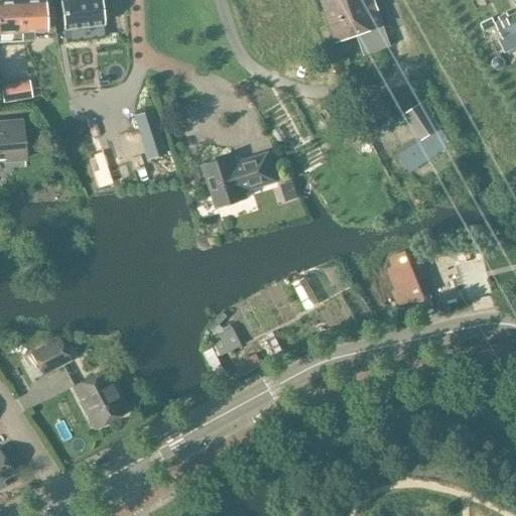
[(19,0),(0,0),(0,31),(10,31),(10,35),(21,34),(20,30),(20,17),(19,0)]
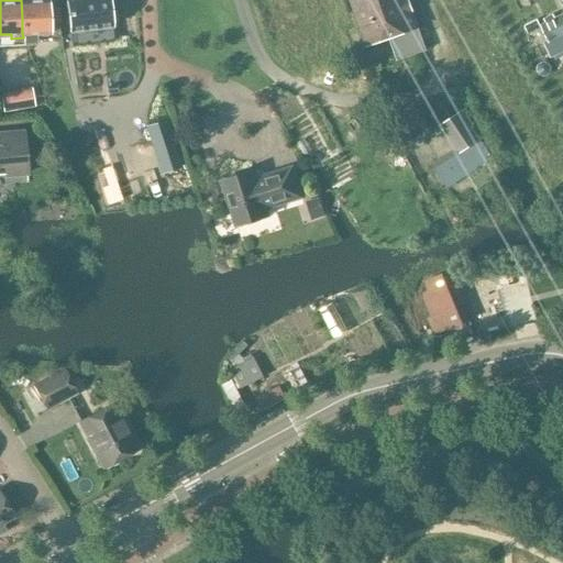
[(47,0),(21,0),(22,19),(22,33),(48,32),(48,18),(58,18),(58,3),(47,3),(47,0)]
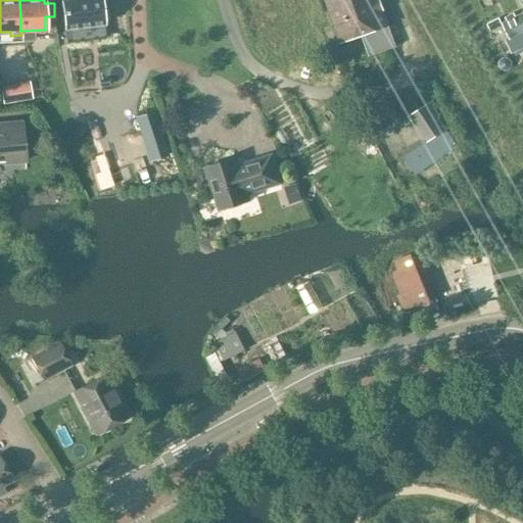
[(59,0),(63,29),(104,24),(101,0),(59,0)]
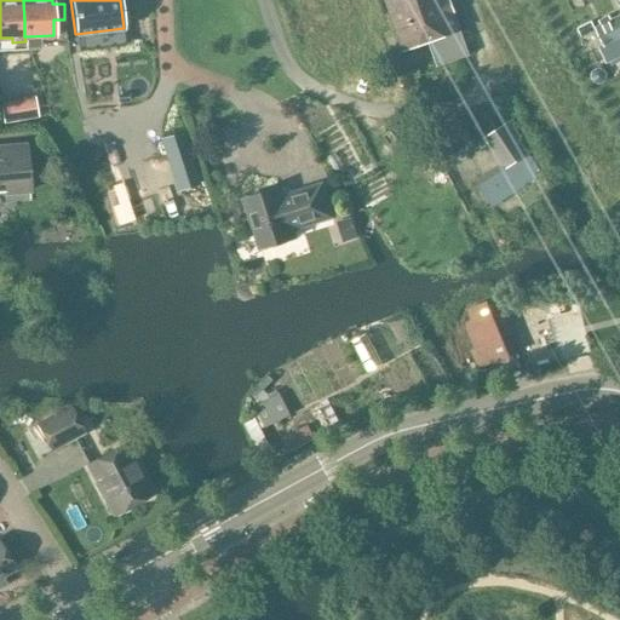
[(385,0),(395,26),(402,50),(428,40),(438,36),(448,63),(448,64),(470,56),(464,40),(460,29),(449,0),(385,0)]
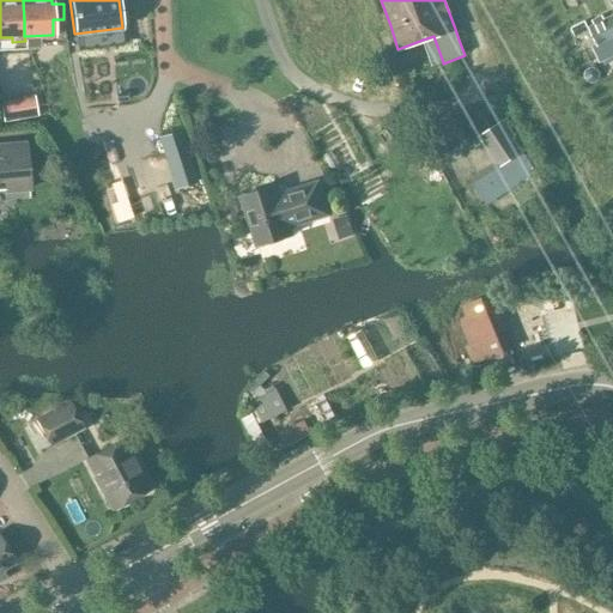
[(612,17),(589,29),(598,47),(612,38),(612,17)]
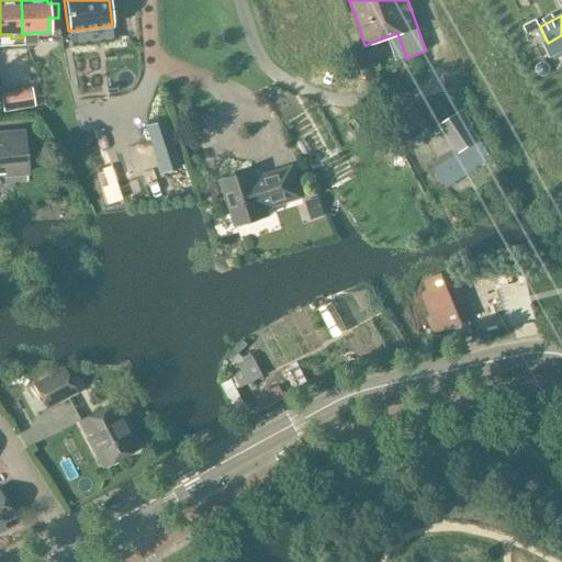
[(510,31),(507,32),(510,40),(521,35),(518,27),(510,31)]
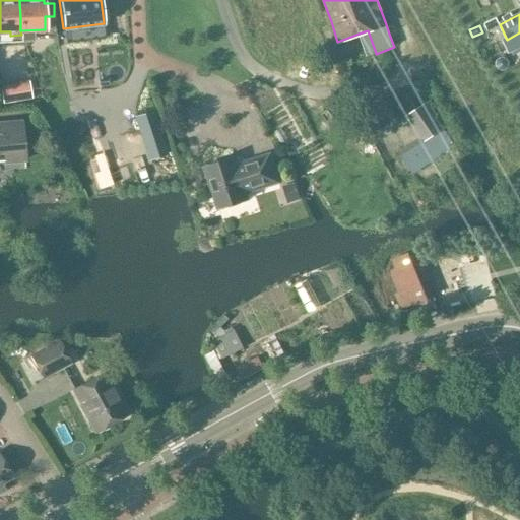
[(519,33),(507,40),(505,41),(508,49),(510,52),(519,47),(519,33)]
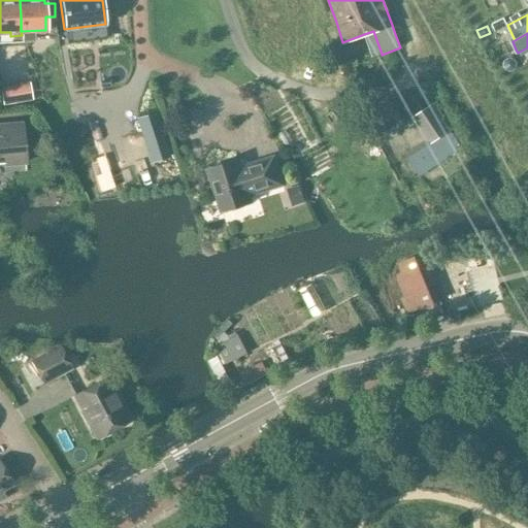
[(30,83),(0,88),(0,89),(3,106),(33,101),(30,83)]
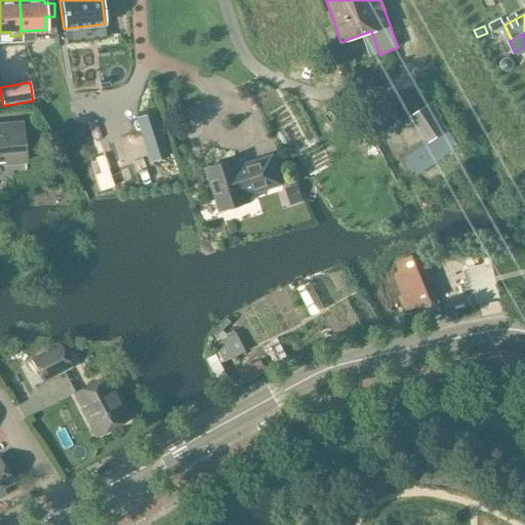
[(432,104),(409,118),(426,144),(444,131),(447,129),(448,128),(432,104)]
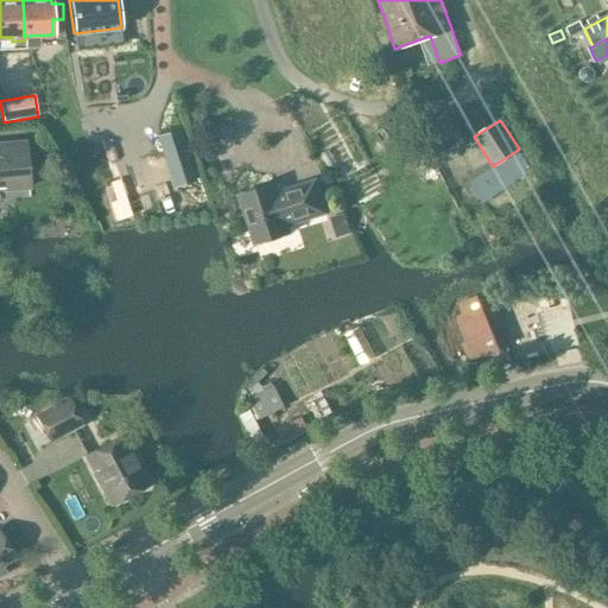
[(0,188),(27,185),(29,185),(25,143),(0,145),(0,188)]
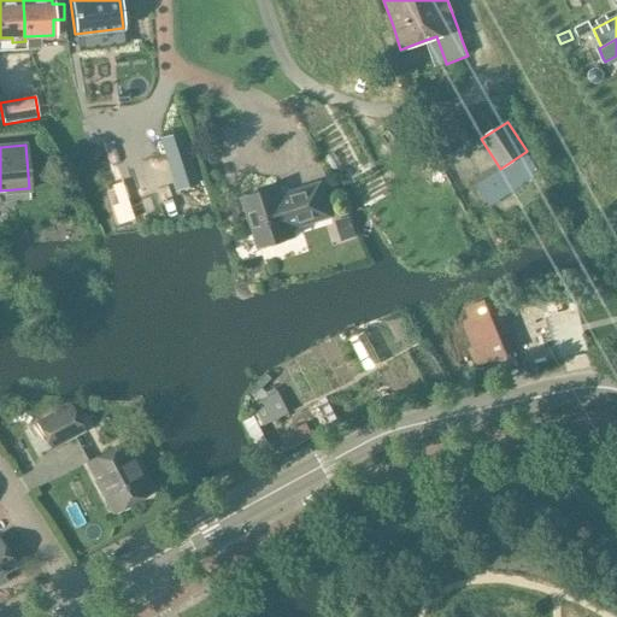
[(187,148),(163,156),(175,192),(199,183),(187,148)]
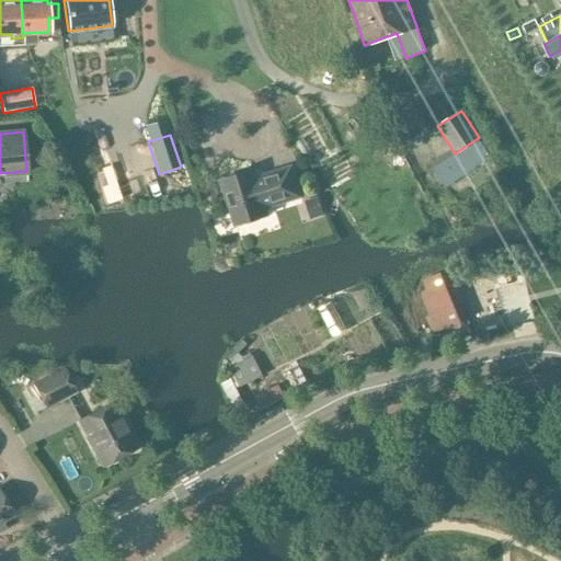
[(474,140),(455,153),(432,168),(445,187),(490,157),(478,138),(474,140)]
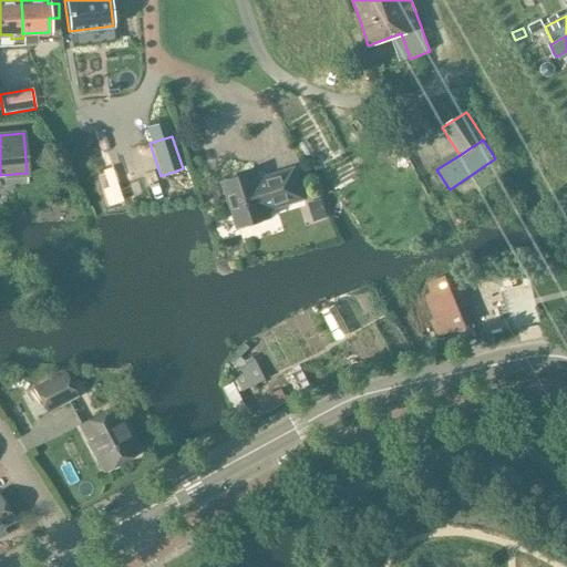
[(268,179),(259,183),(256,172),(224,181),(238,227),(246,225),(250,226),(260,223),(261,219),(270,217),(267,209),(303,198),(294,168),(267,177),(268,179)]
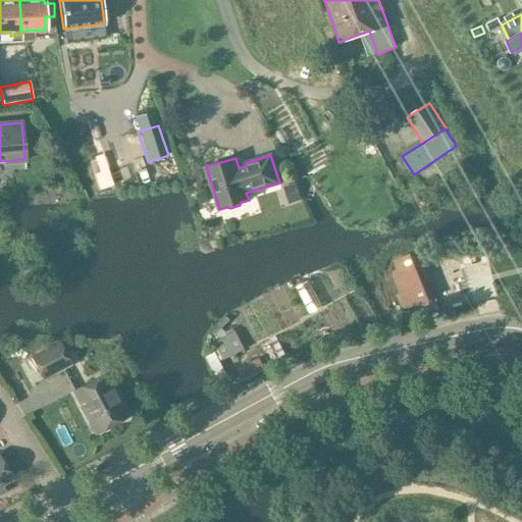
[(296,179),(282,184),(288,200),(301,196),(296,179)]
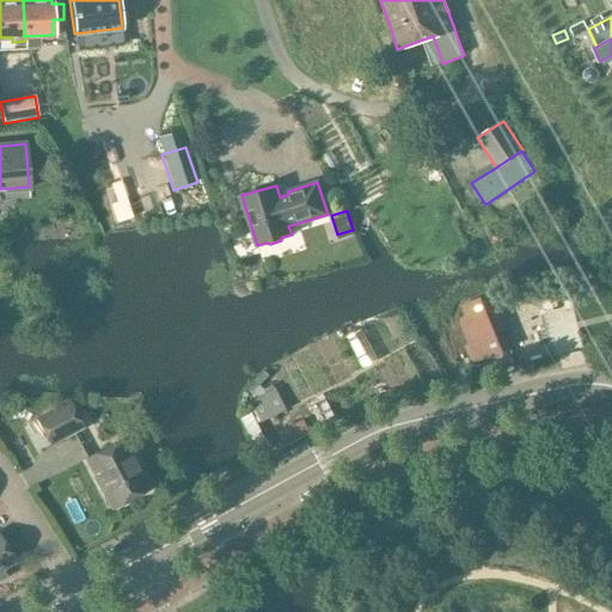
[(469,346),(466,348),(467,353),(472,362),(512,347),(490,295),(461,307),(466,317),(459,320),(469,346)]
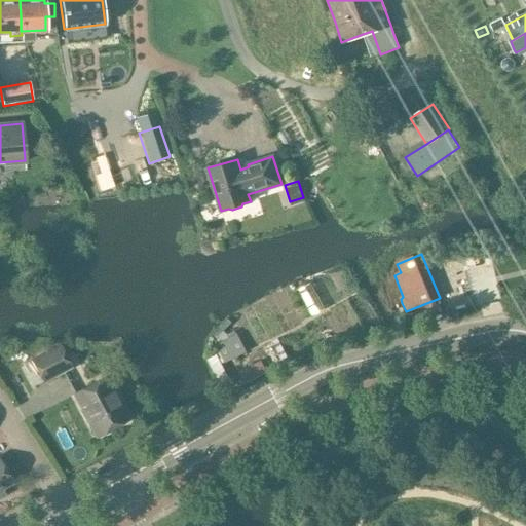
[(246,352),(237,335),(216,345),(224,363),(246,352)]
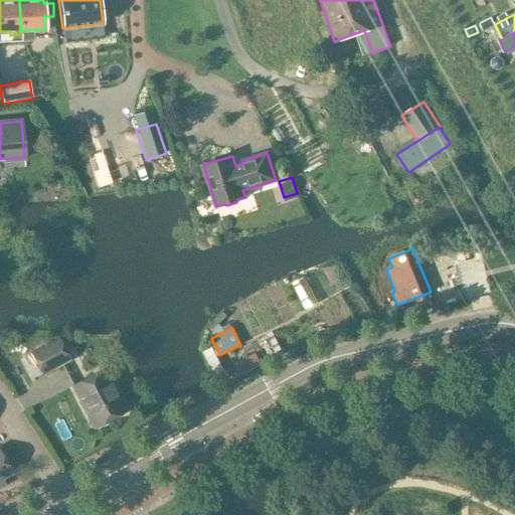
[(272,332),(266,335),(275,353),(281,350),(272,332)]
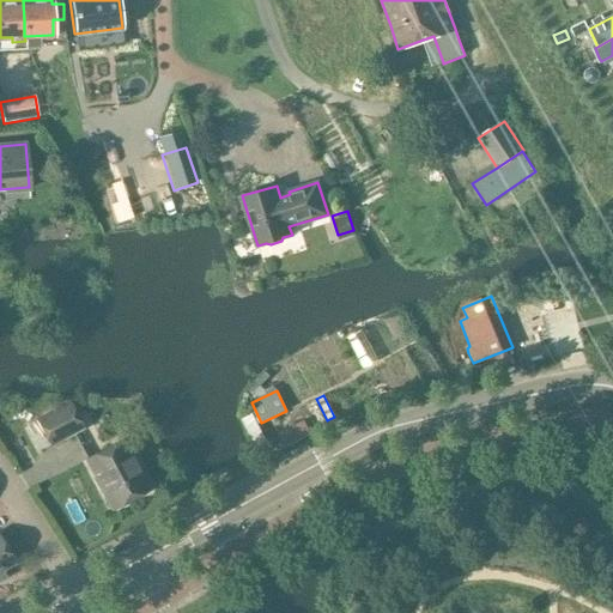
[(38,420),(50,444),(83,428),(70,404),(38,420)]
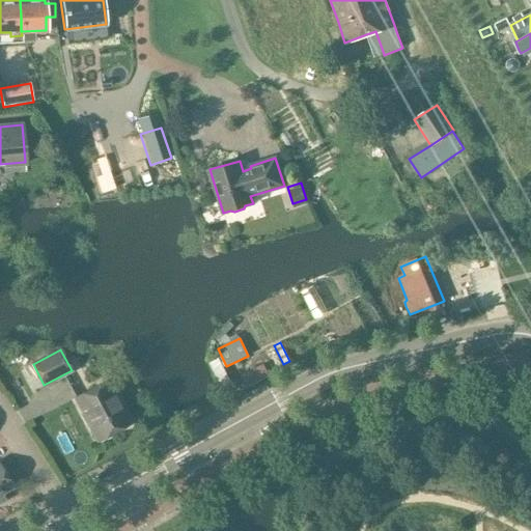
[(263,364),(241,375),(247,387),(269,375),(263,364)]
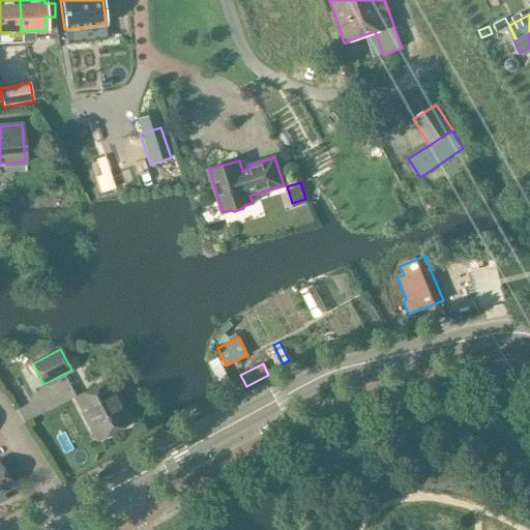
[(75,398),(97,440),(129,423),(107,380),(75,398)]
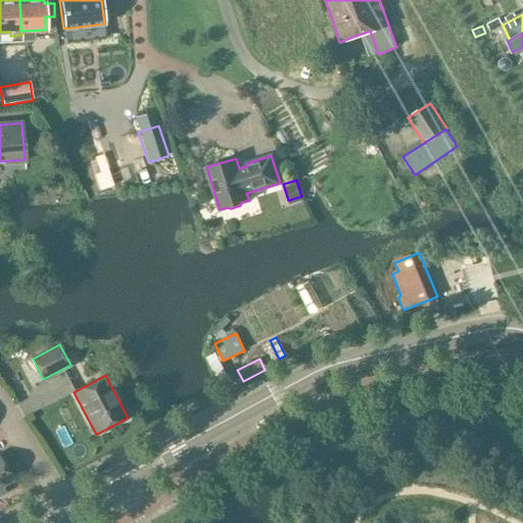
[(256,423),(258,428),(268,423),(265,418),(256,423)]
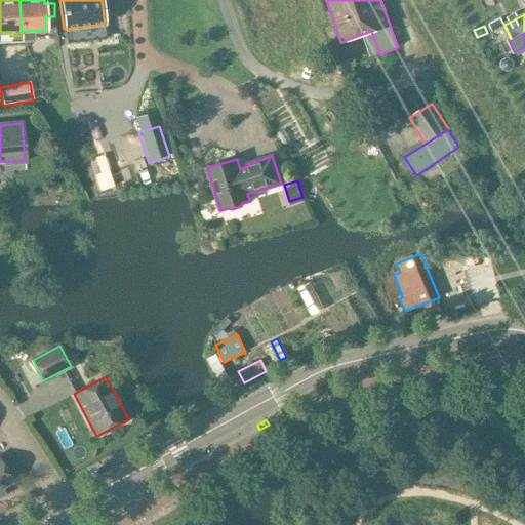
[(0,497),(5,495),(0,488),(12,481),(0,461),(0,497)]
